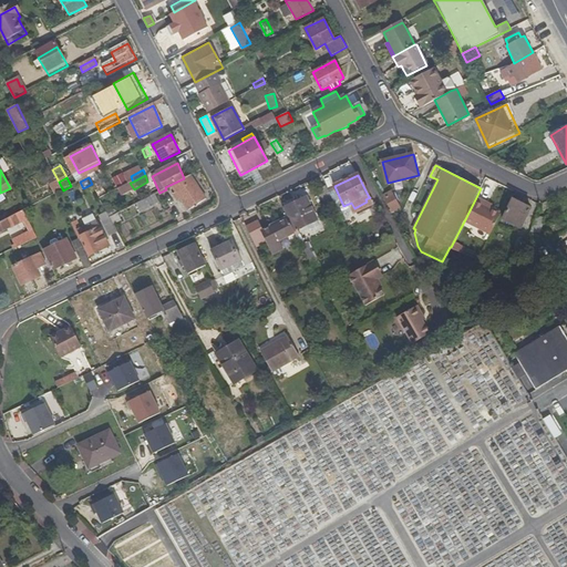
[(189,212),(207,202),(192,177),(173,186),(178,194),(175,196),(178,202),(182,199),(189,212)]
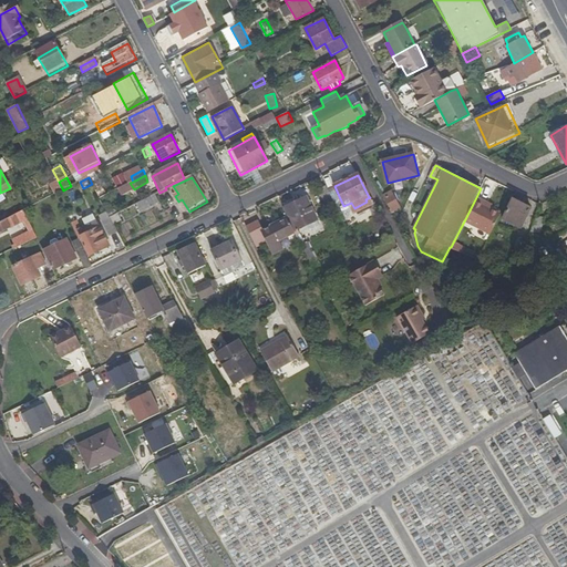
[(336,204),(327,185),(318,189),(327,208),(336,204)]
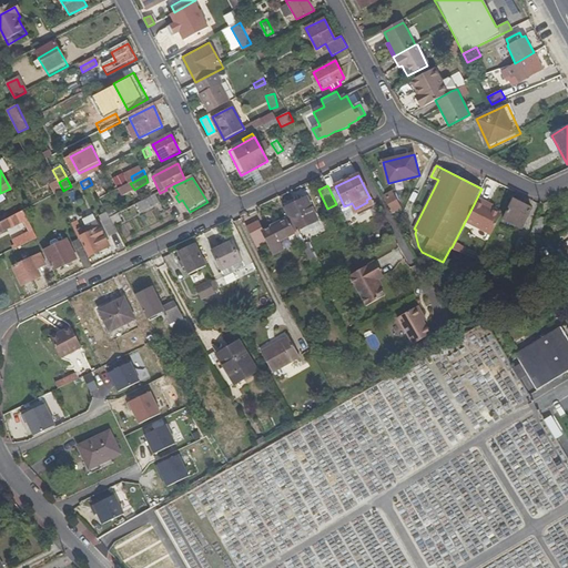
[(495,226),(506,206),(495,201),(488,198),(490,193),(482,189),(469,213),(495,226)]
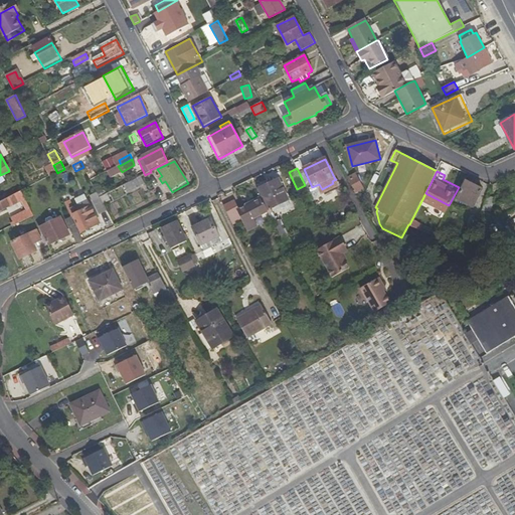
[(357,172),(348,177),(356,193),(364,189),(357,172)]
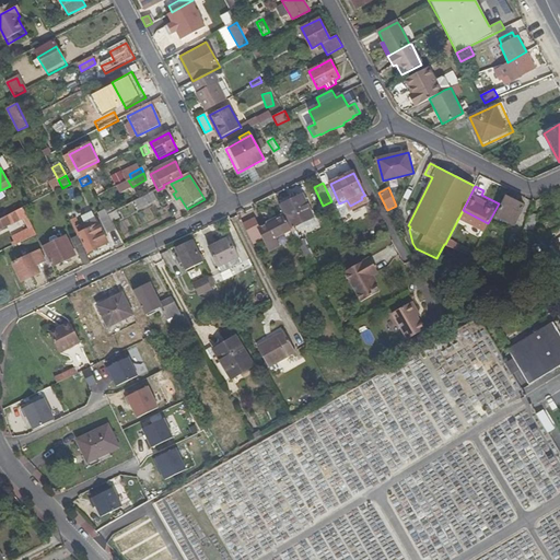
[(139,210),(156,200),(153,193),(135,201),(139,210)]
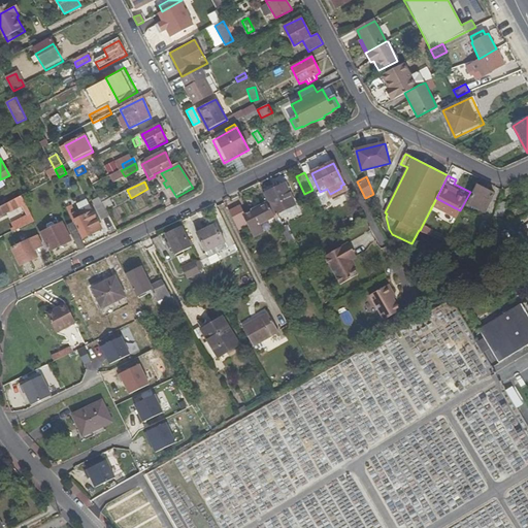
[(295,256),(302,252),(289,226),(285,228),(278,215),(295,206),(286,185),(264,194),(269,204),(279,225),(295,256)]
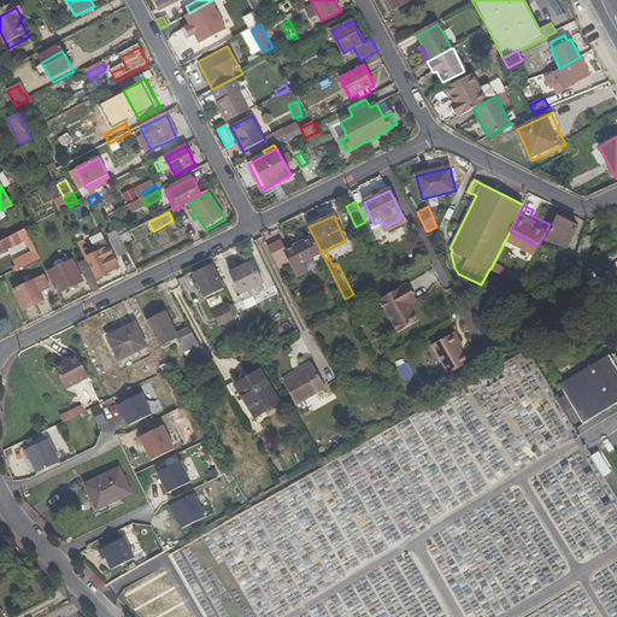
[(557,218),(551,230),(548,228),(545,236),(556,242),(566,248),(576,228),(557,218)]
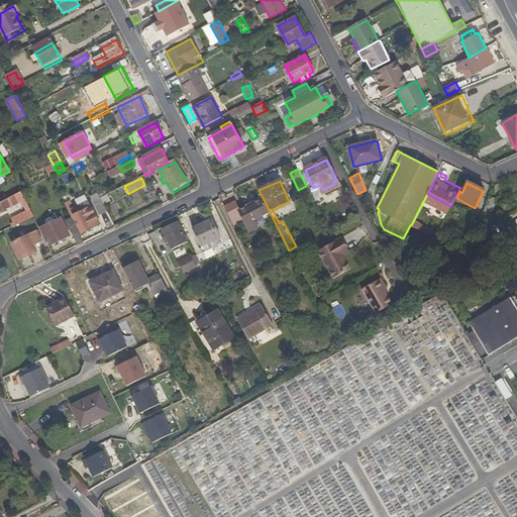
[(319,207),(312,191),(309,192),(317,208),(319,207)]
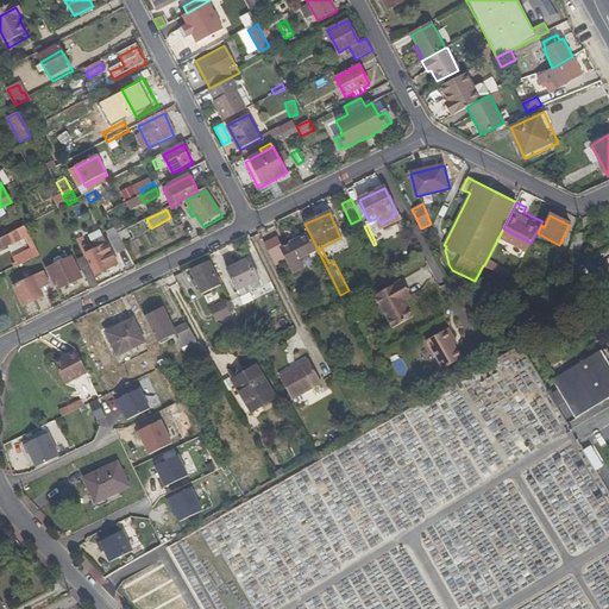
[(13,269),(41,256),(25,226),(0,239),(0,251),(7,249),(10,253),(13,251),(11,246),(24,240),(30,250),(13,258),(16,264),(12,265),(13,269)]
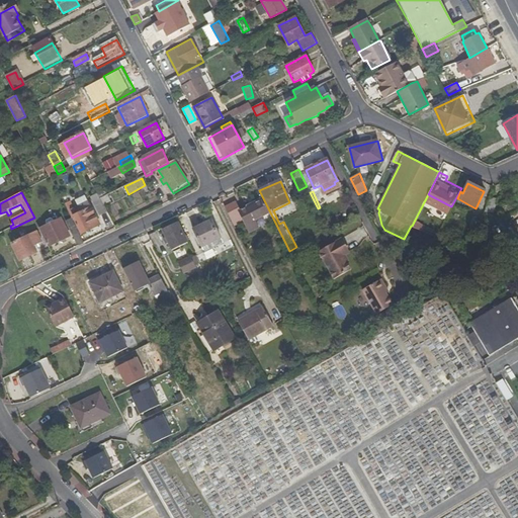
[(100,198),(98,194),(91,197),(100,216),(107,212),(100,198)]
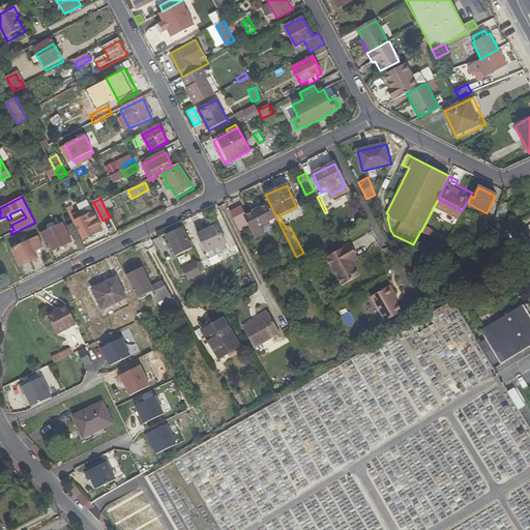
[(75,213),(68,201),(62,203),(74,224),(75,226),(78,225),(84,238),(100,230),(89,206),(75,213)]
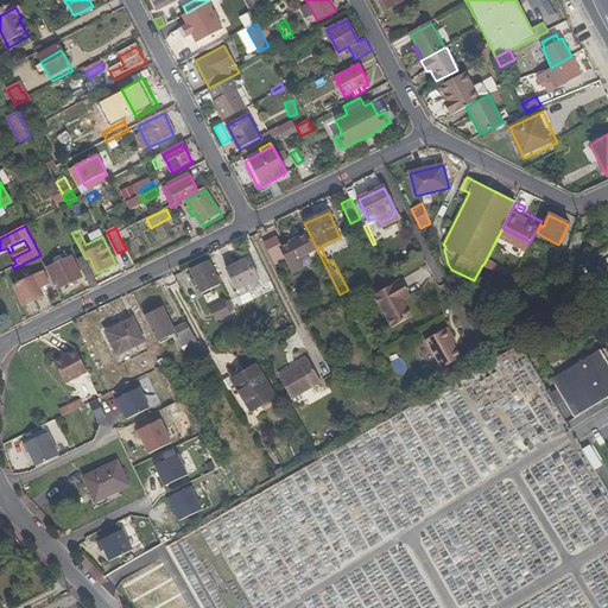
[(580,251),(584,233),(576,230),(570,247),(580,251)]
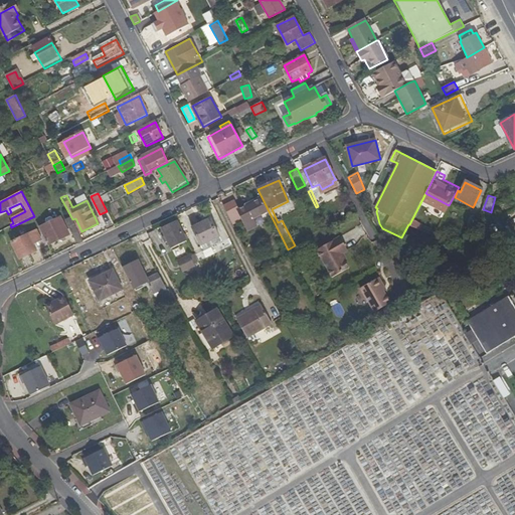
[(464,202),(455,197),(452,203),(461,208),(464,202)]
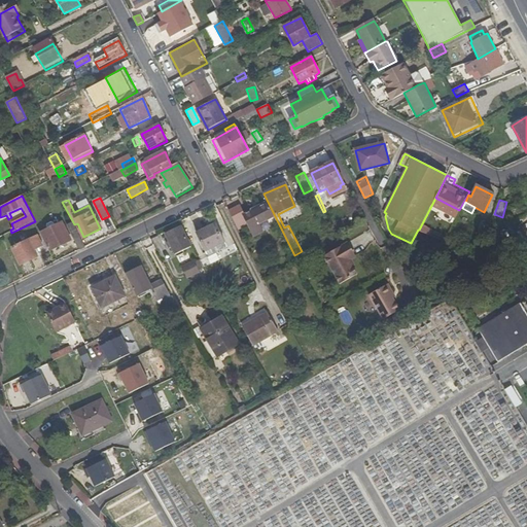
[(254,237),(279,224),(269,204),(243,216),(254,237)]
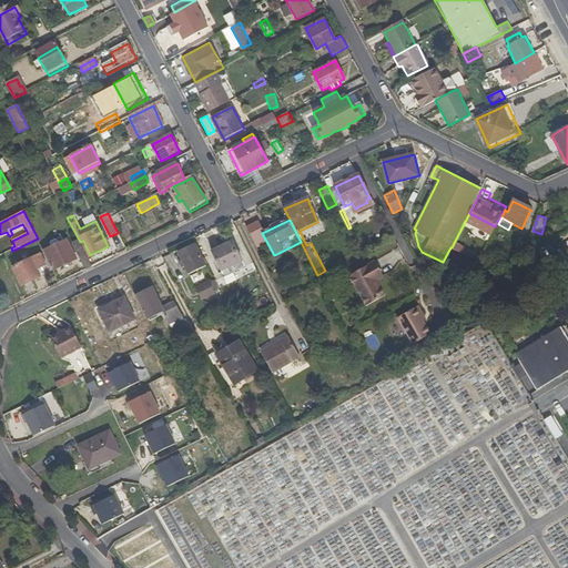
[(525,256),(529,242),(520,239),(517,253),(525,256)]
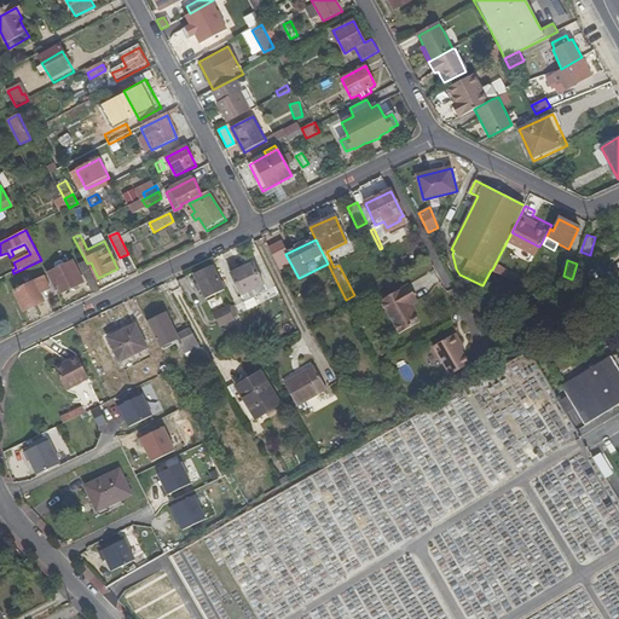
[(48,273),(59,294),(84,282),(73,261),(53,271),(48,273)]
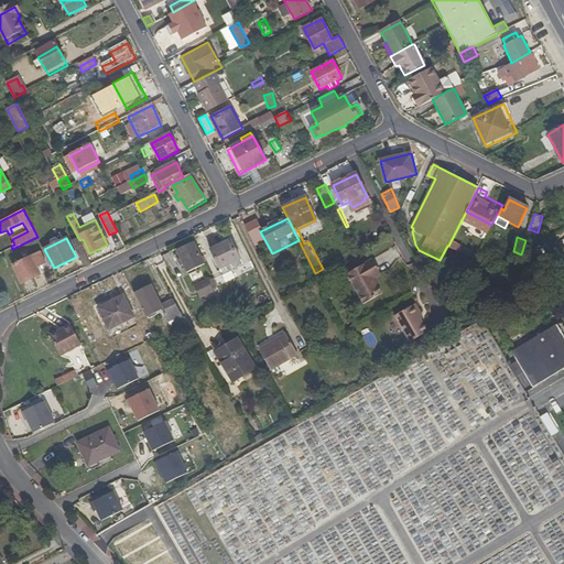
[(84,269),(91,264),(79,240),(78,238),(71,241),(84,269)]
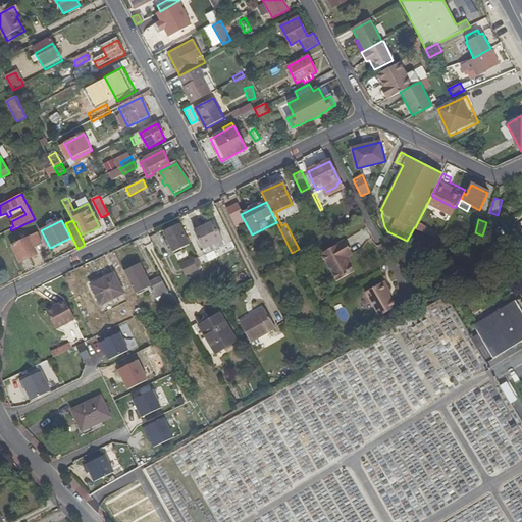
[(41,230),(45,228),(42,221),(36,223),(40,230),(41,230)]
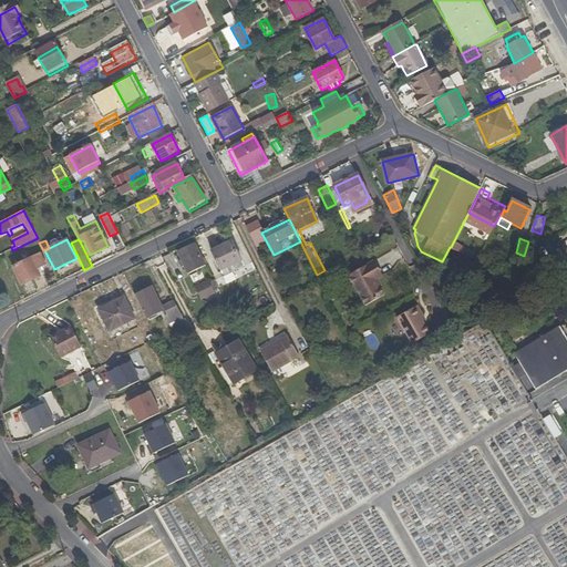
[(240,261),(232,243),(212,251),(220,271),(240,261)]
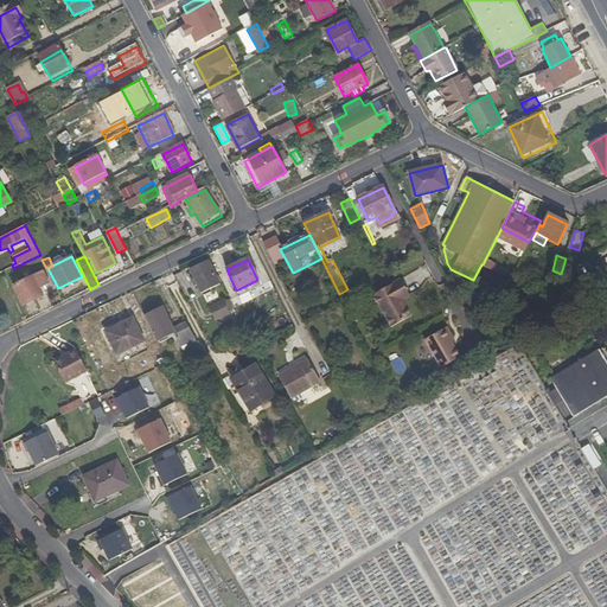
[(221,283),(209,261),(200,264),(191,269),(204,292),(221,283)]
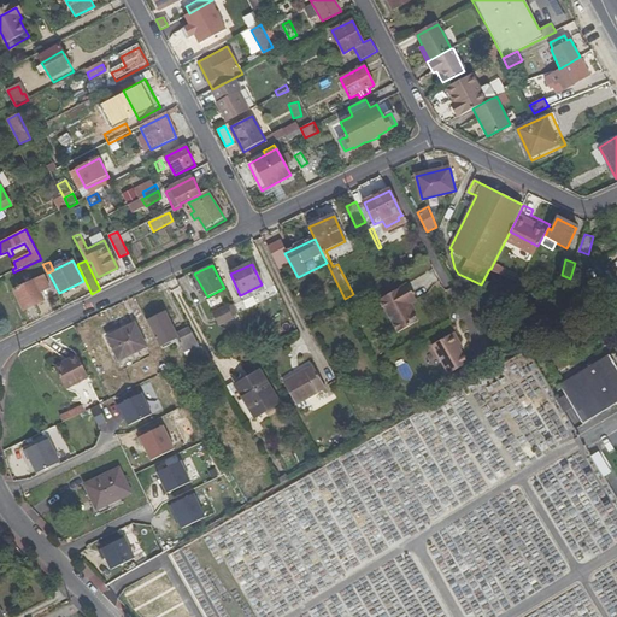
[(48,287),(42,275),(12,289),(23,310),(43,300),(39,291),(48,287)]
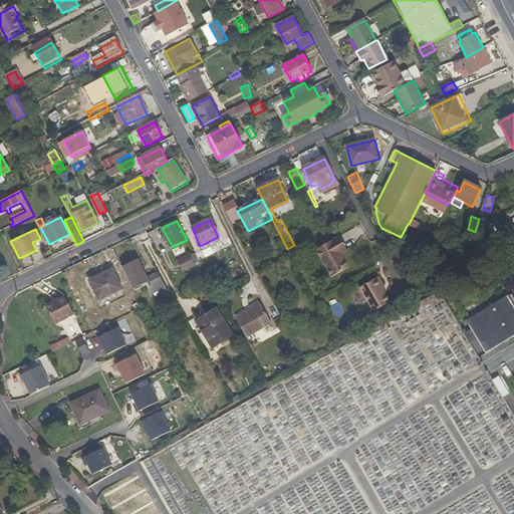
[(337,239),(317,251),(333,278),(348,269),(344,261),(340,255),(343,253),(345,252),(337,239)]
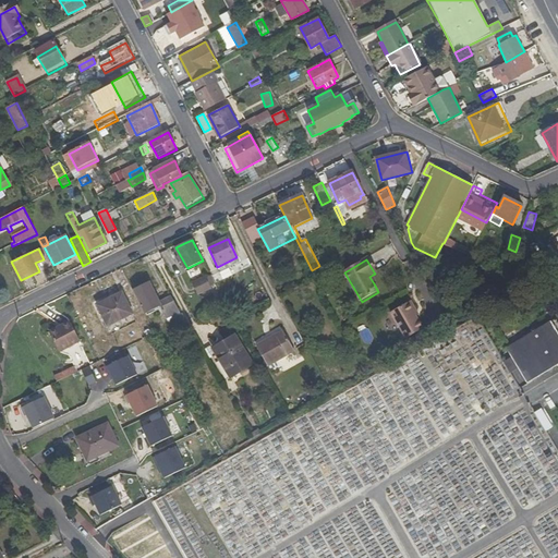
[(306,273),(312,281),(316,279),(312,270),(306,273)]
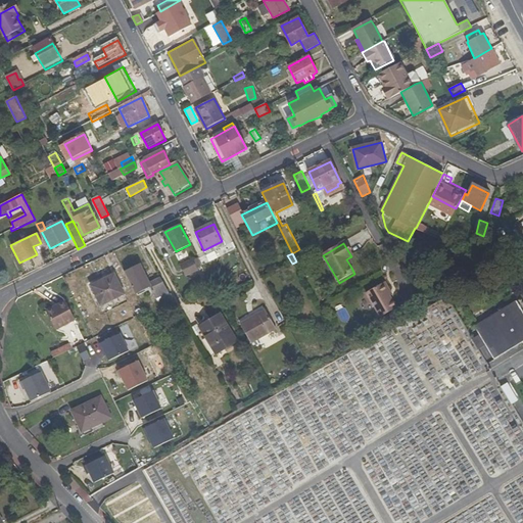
[(188,277),(200,270),(194,258),(183,265),(188,277)]
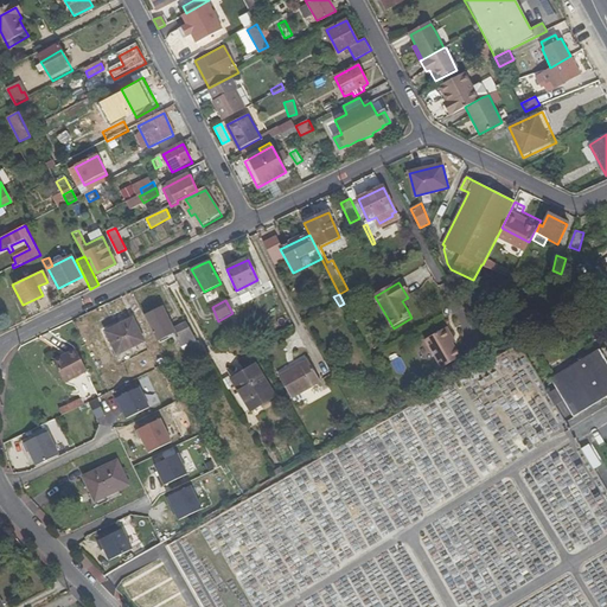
[(164,307),(145,317),(157,342),(173,334),(180,349),(197,340),(192,327),(190,323),(174,330),(164,307)]
